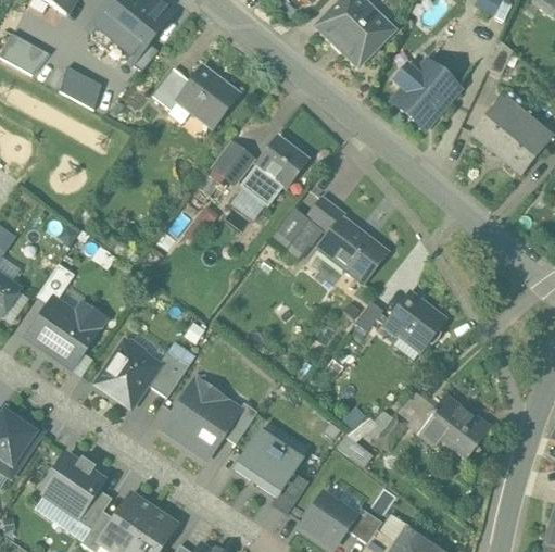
[(45,0),(66,13),(74,0),(45,0)]
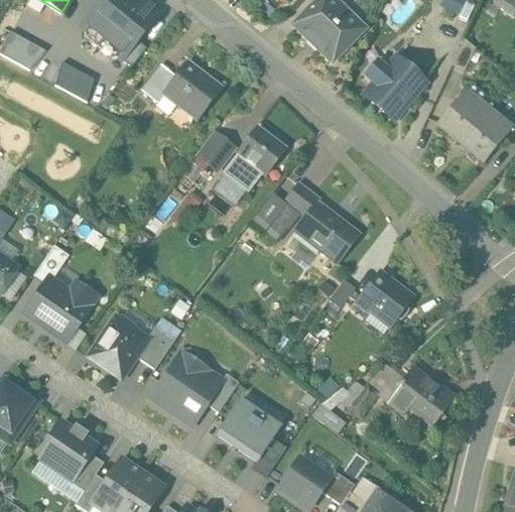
[(94,0),(84,13),(124,47),(159,5),(153,0),(94,0)]
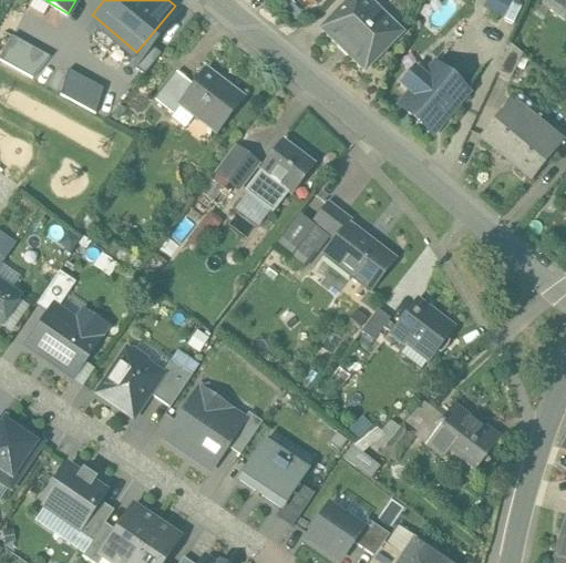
[(349,0),(325,26),(366,65),(387,44),(381,39),(395,24),(370,0),(349,0)]
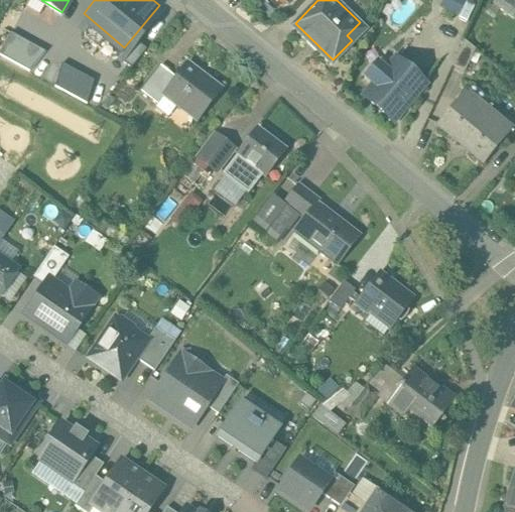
[(442,0),(440,6),(471,14),(474,0),(442,0)]
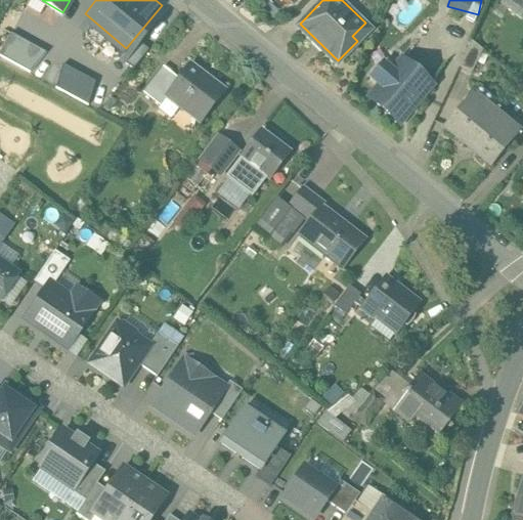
[(504,0),(522,12),(522,0),(504,0)]
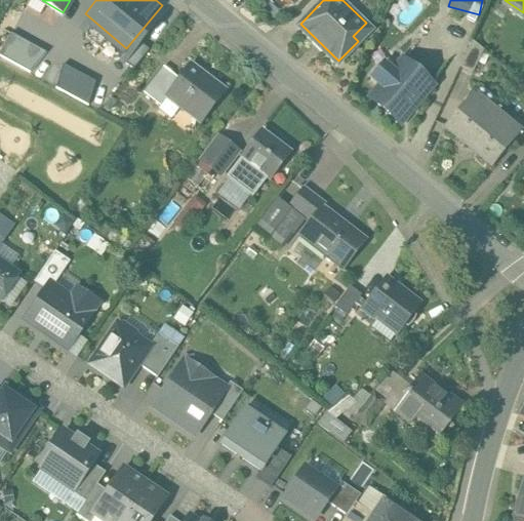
[(0,51),(32,71),(45,48),(12,29),(0,48),(0,51)]
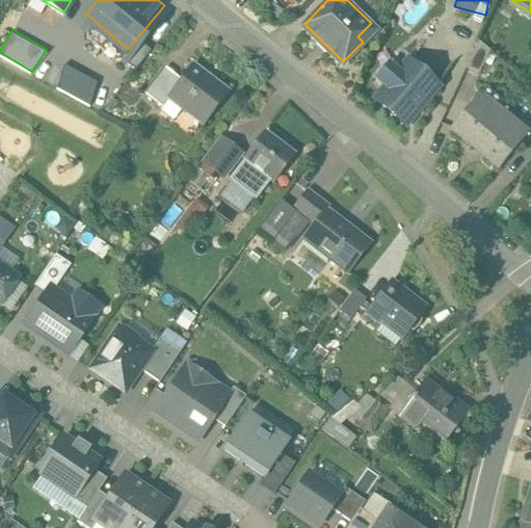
[(479,36),(471,55),(467,62),(481,69),(492,47),(479,36)]
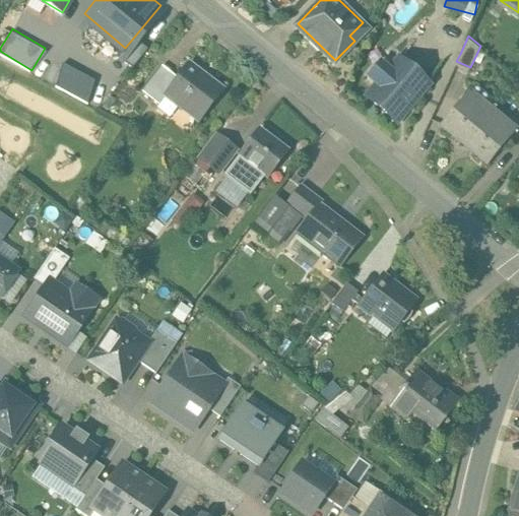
[(381,62),(374,70),(373,70),(370,74),(378,81),(367,94),(397,120),(429,81),(398,56),(389,68),(381,62)]
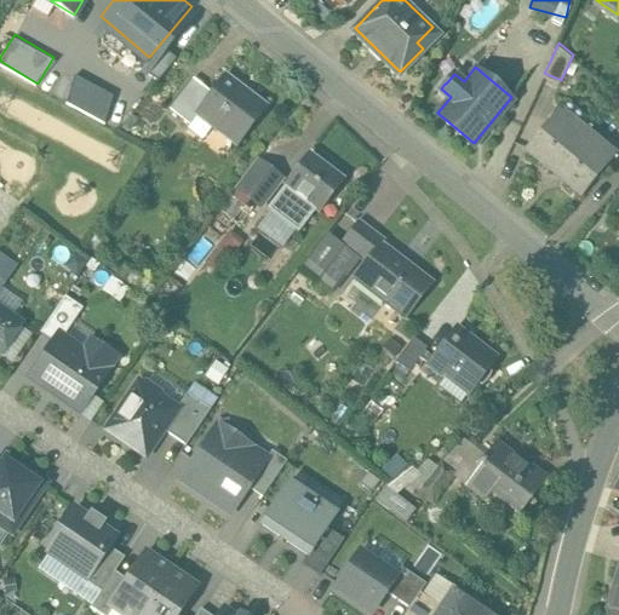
[(212,90),(195,113),(236,143),(265,104),(225,74),(212,90)]
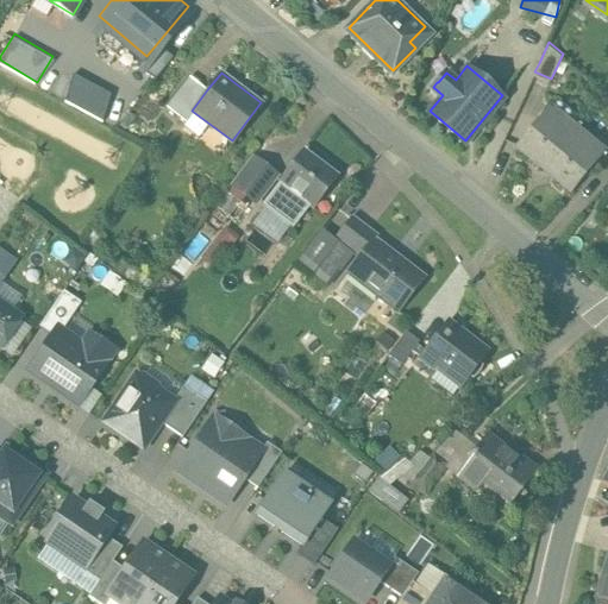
[(105,114),(113,88),(73,74),(63,100),(105,114)]
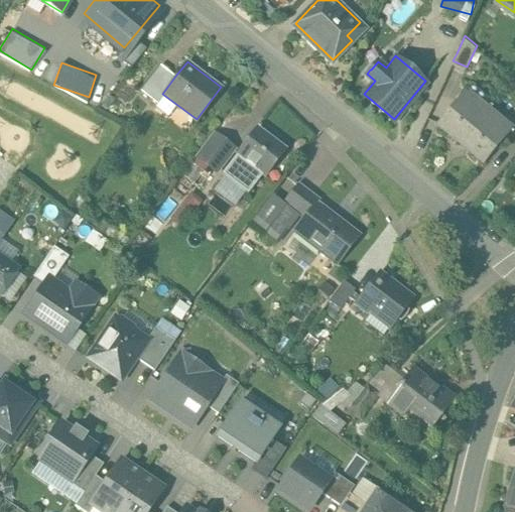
[(157,101),(162,94),(176,75),(160,62),(141,89),(157,101)]
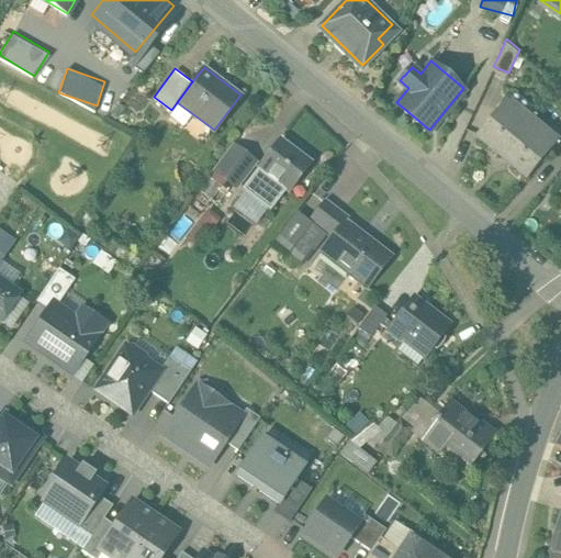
[(478,133),(503,154),(534,118),(508,96),(478,133)]
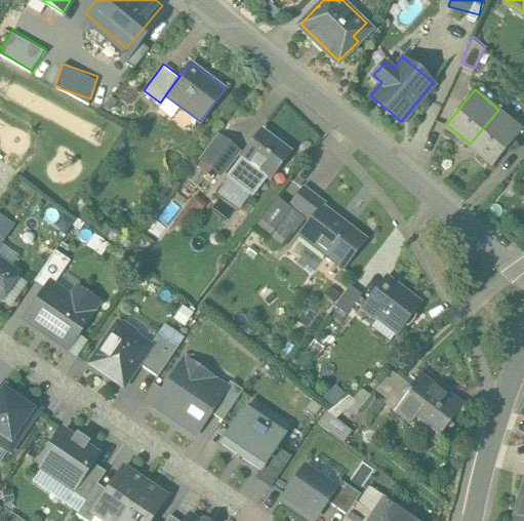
[(521,129),(498,110),(470,144),(492,163),(521,129)]
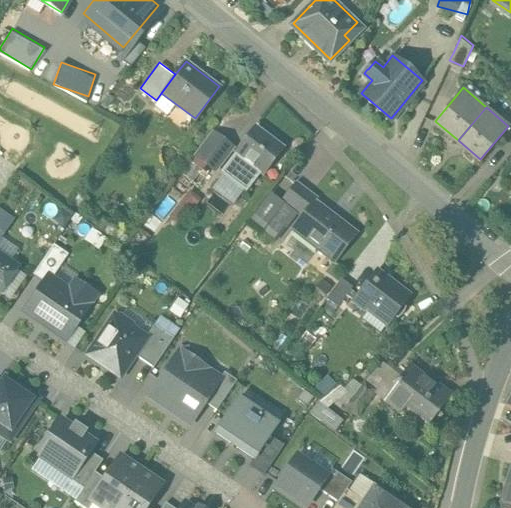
[(245,171),(251,176),(251,177),(256,180),(262,171),(263,172),(283,146),(256,125),(236,151),(251,163),(245,171)]
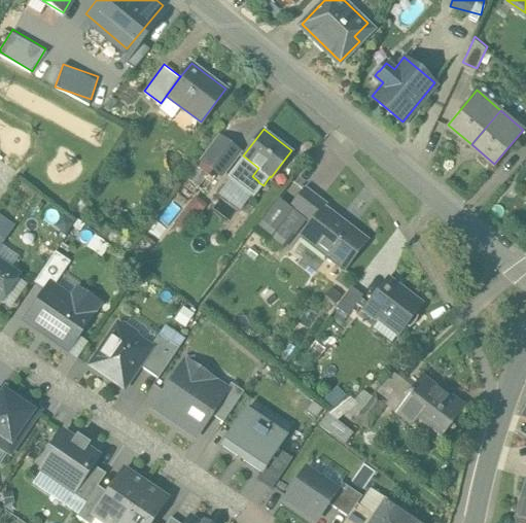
[(219,134),(201,159),(221,174),(240,150),(219,134)]
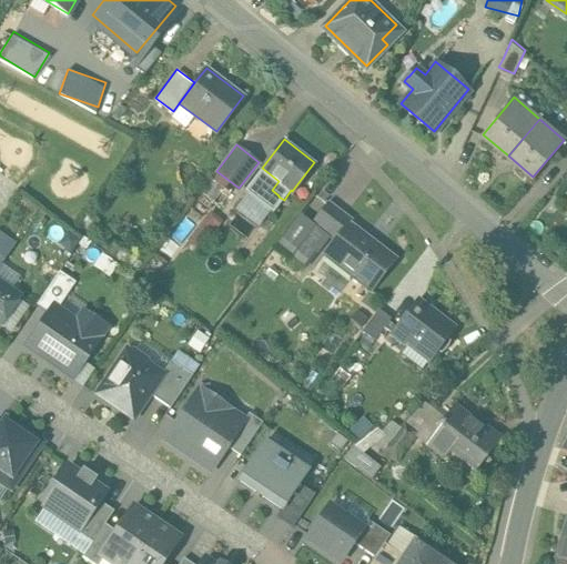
[(350,222),(353,218),(328,199),(312,220),(336,238),(350,222)]
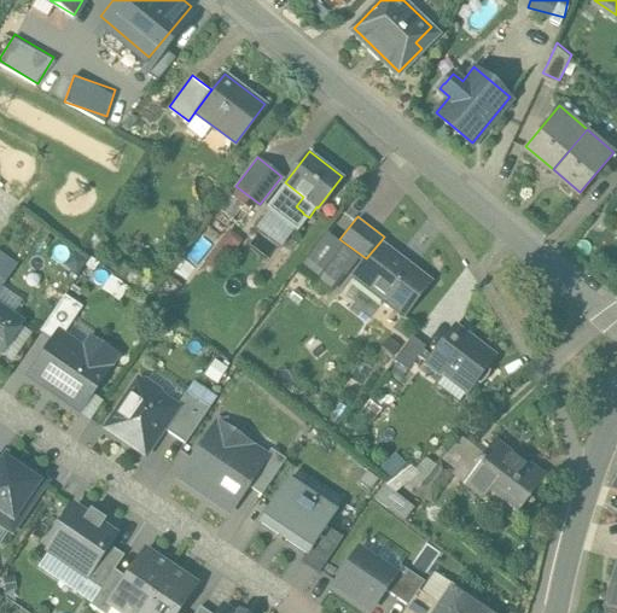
[(203,256),(216,267),(244,238),(231,226),(203,256)]
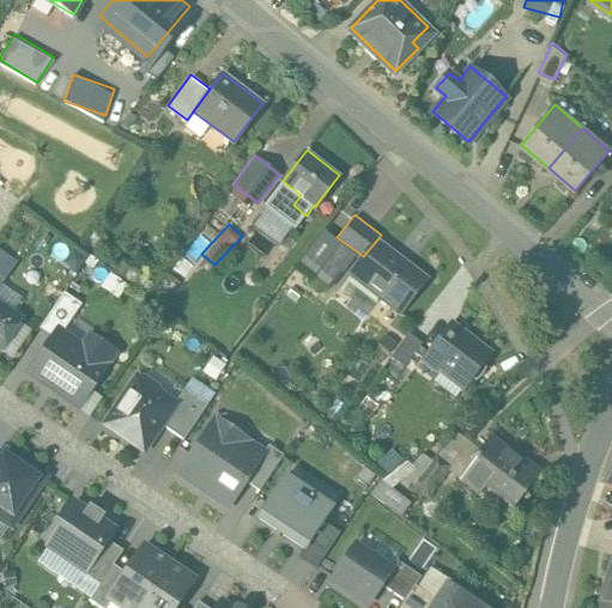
[(399,311),(425,277),(377,239),(363,256),(350,273),(399,311)]
